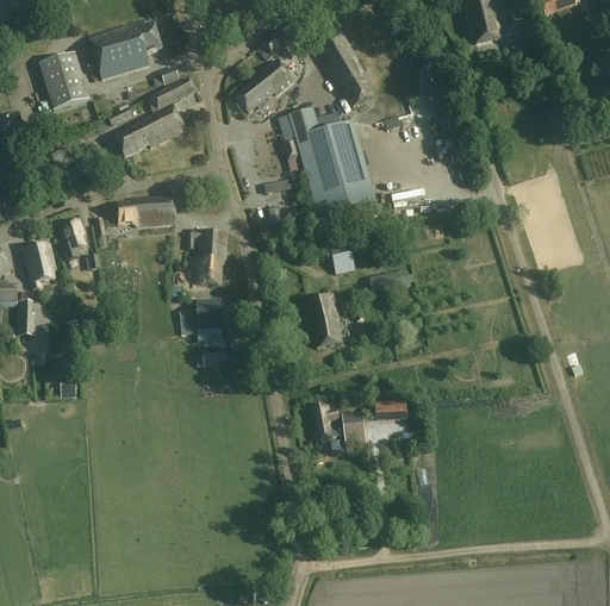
[(503,37),(493,0),(464,0),(470,26),(473,26),(477,42),(503,37)]
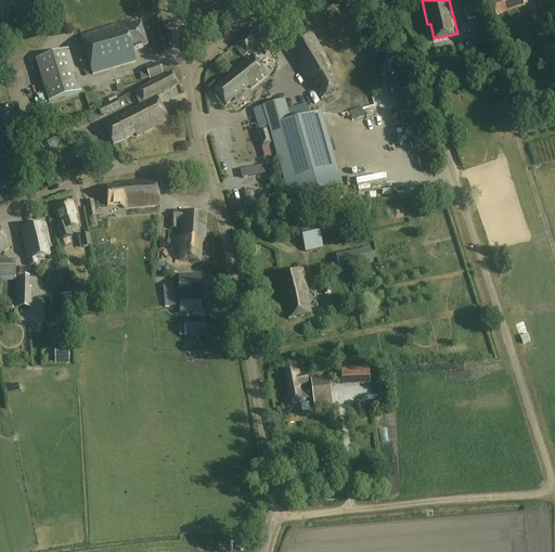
[(477,17),(474,18),(481,43),(491,40),(480,8),(478,0),(472,1),(475,9),(477,17)]
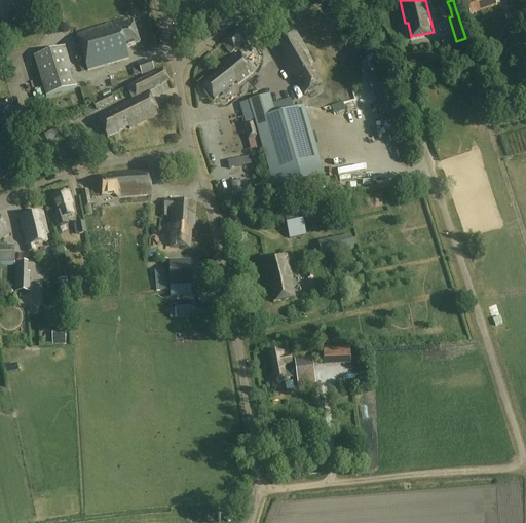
[(497,3),(495,0),(466,0),(471,12),(497,3)]
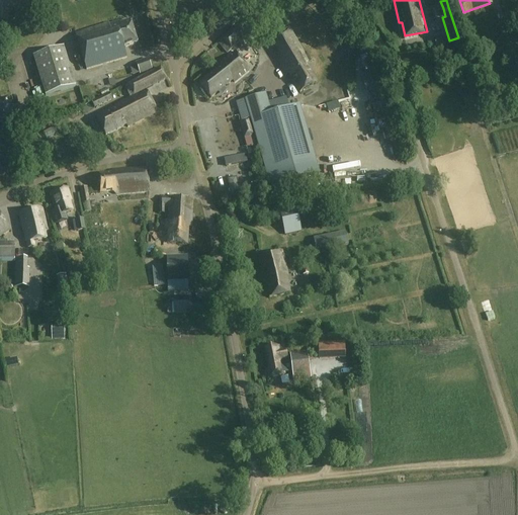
[(138,40),(131,18),(120,21),(119,19),(109,22),(109,20),(76,30),(87,67),(127,55),(124,45),(138,40)]
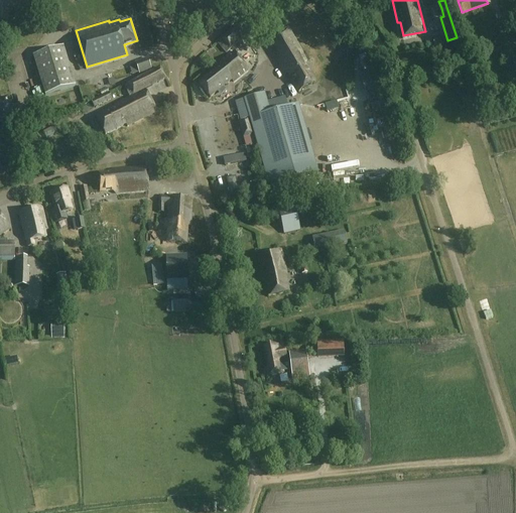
[(247,32),(239,23),(218,41),(226,50),(247,32)]
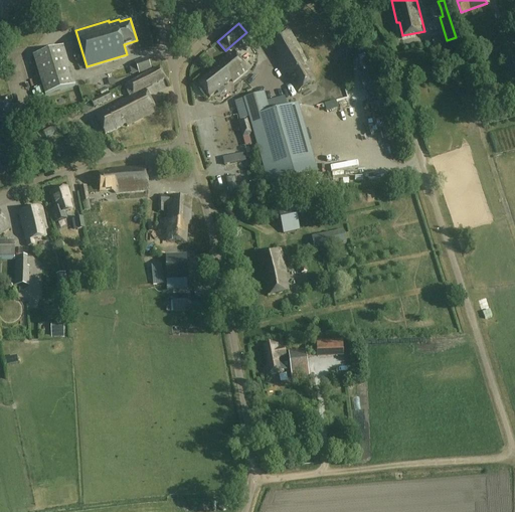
[(307,58),(290,28),(268,40),(282,65),(283,65),(285,70),(287,69),(299,90),(315,79),(304,59),(307,58)]
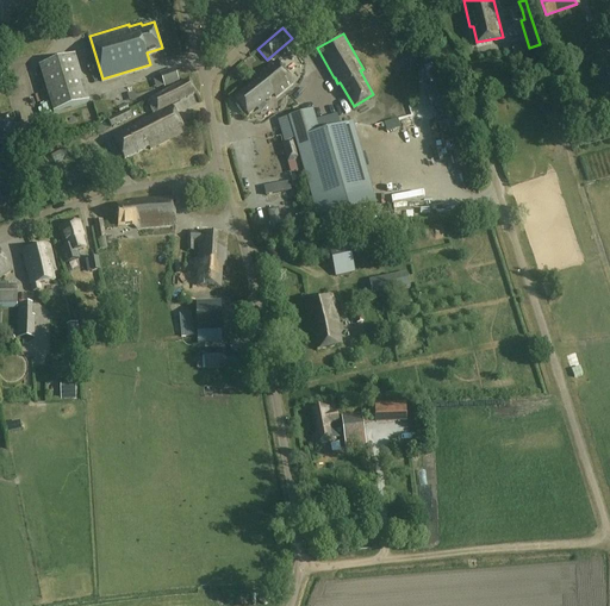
[(520,41),(511,42),(514,54),(529,50),(526,38),(520,41)]
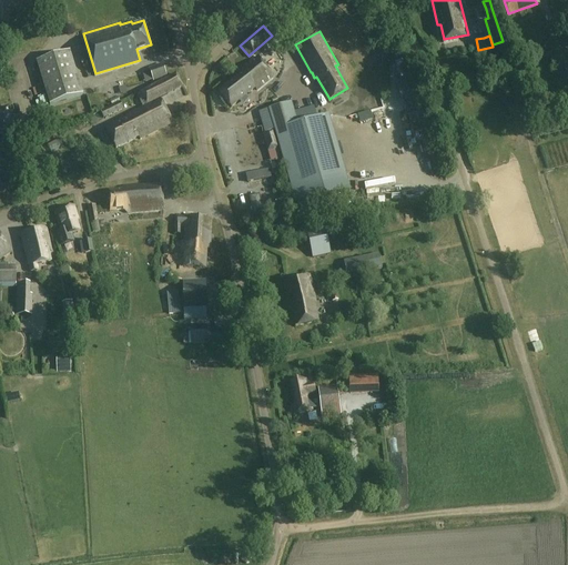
[(83,92),(70,49),(36,59),(49,102),(83,92)]
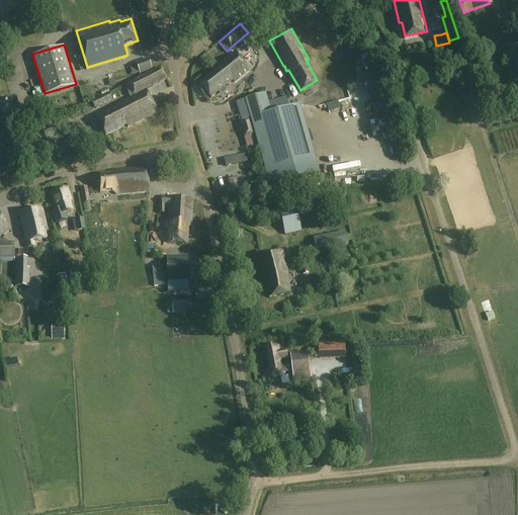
[(233,77),(235,79),(250,67),(236,50),(220,62),(222,64),(199,81),(210,95),(233,77)]
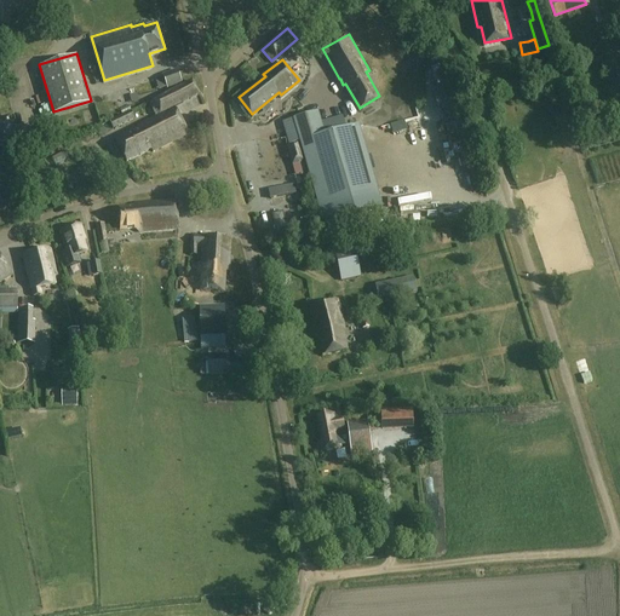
[(182,81),(178,67),(162,72),(167,85),(182,81)]
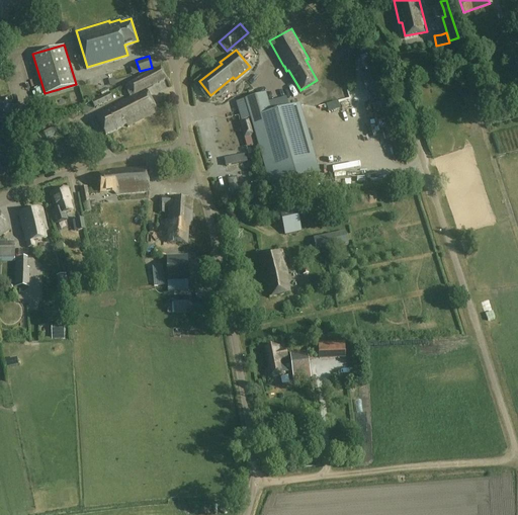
[(166,76),(161,66),(125,84),(132,94),(115,102),(116,103),(96,113),(106,133),(126,122),(127,124),(158,109),(147,87),(166,76)]
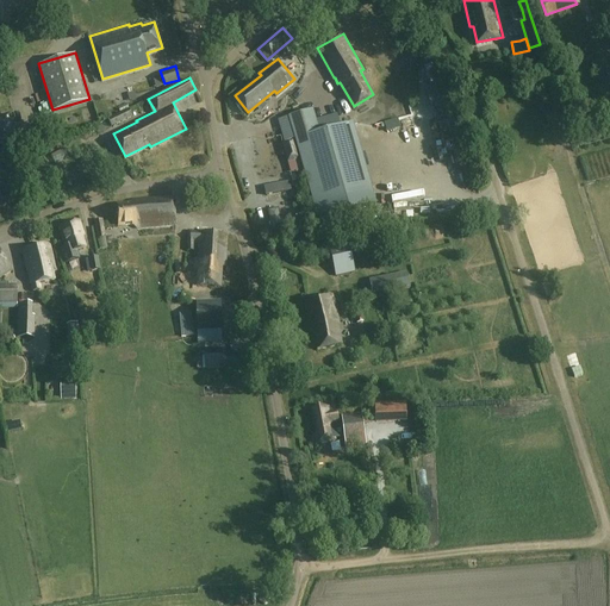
[(448,98),(440,101),(442,107),(450,104),(448,98)]
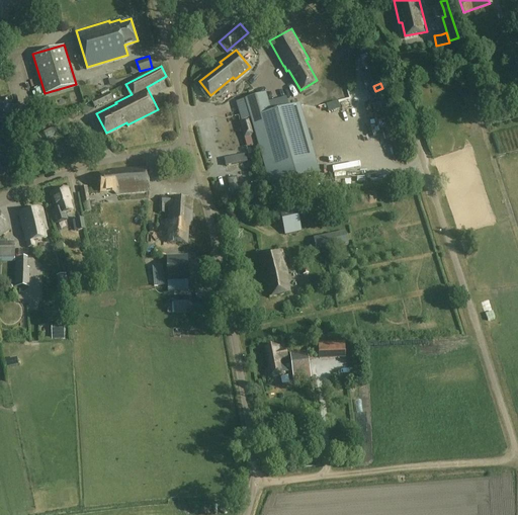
[(112,97),(110,91),(92,99),(95,105),(112,97)]
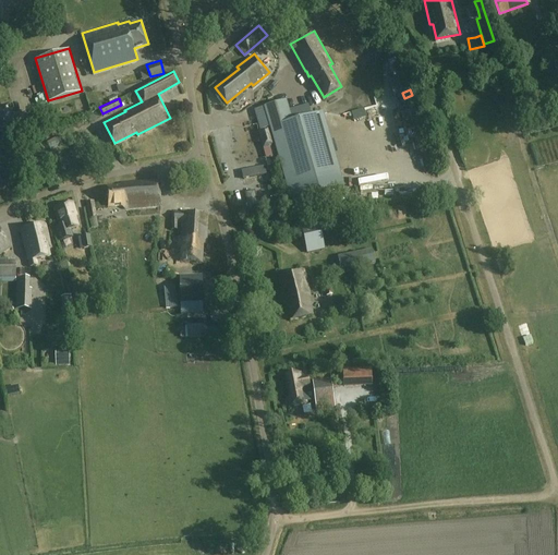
[(275,143),(291,198),(344,183),(323,110),(292,120),(286,98),(264,105),(269,124),(275,143)]
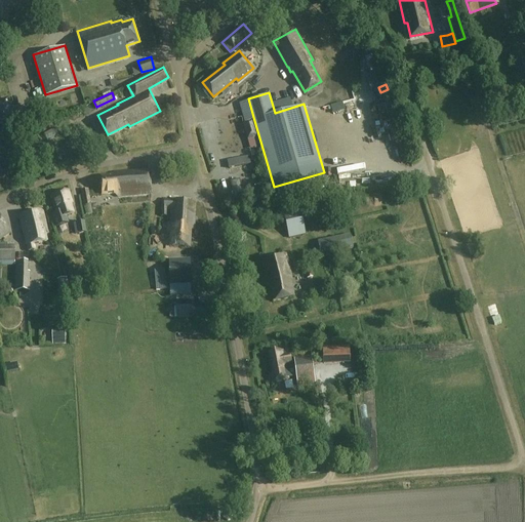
[(258,134),(253,117),(242,120),(247,137),(258,134)]
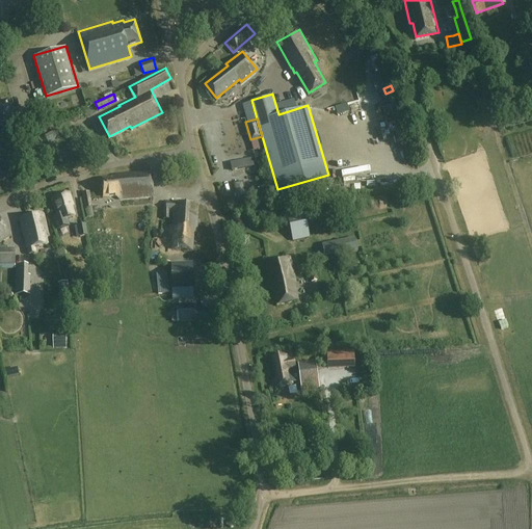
[(154,193),(152,169),(115,173),(115,175),(102,176),(103,195),(120,194),(120,196),(154,193)]
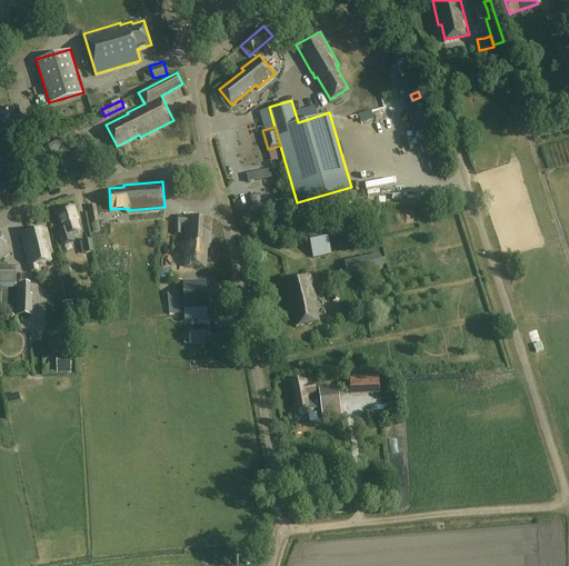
[(99,219),(96,202),(88,204),(91,220),(92,230),(100,229),(99,219)]
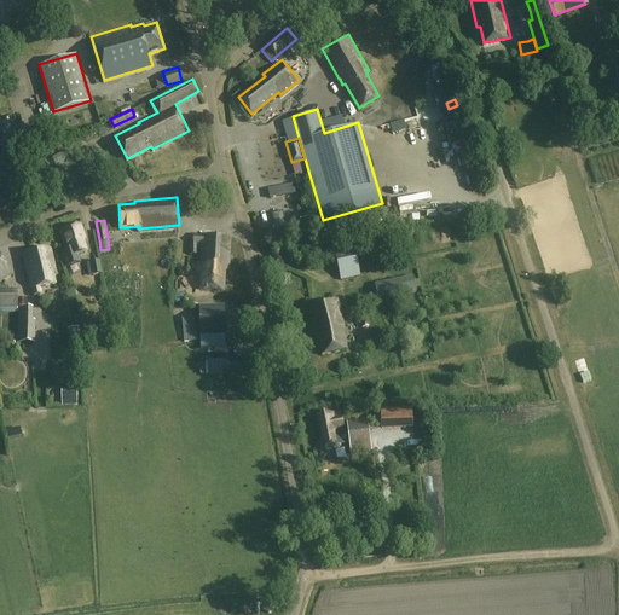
[(86,237),(80,221),(61,228),(68,248),(61,250),(67,265),(81,260),(79,251),(87,249),(84,238),(86,237)]
